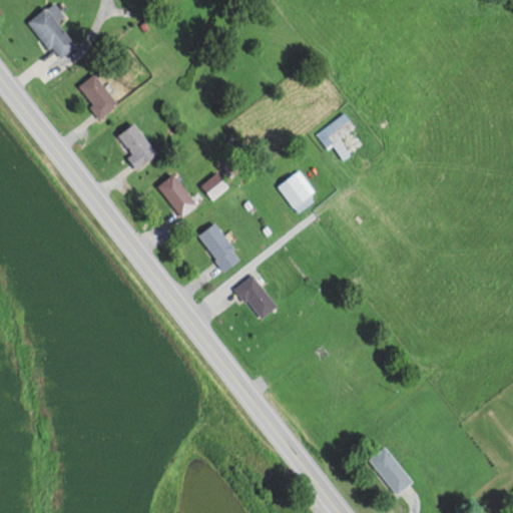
[(64,15),(54,1),(29,20),(58,59),(76,45),(57,21),(64,15)]
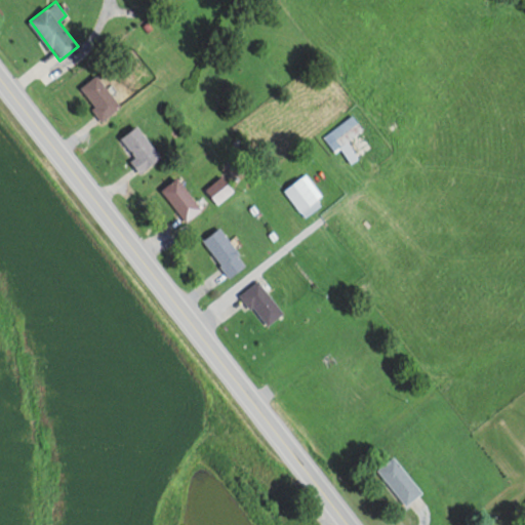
[(79,88),(104,119),(121,105),(96,74),(79,88)]
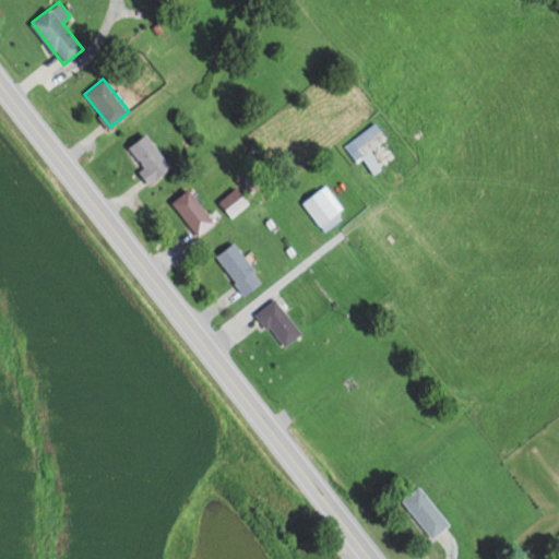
[(382,167),(370,151),(387,137),(376,122),(345,145),(358,163),(363,158),(375,173),(382,167)]
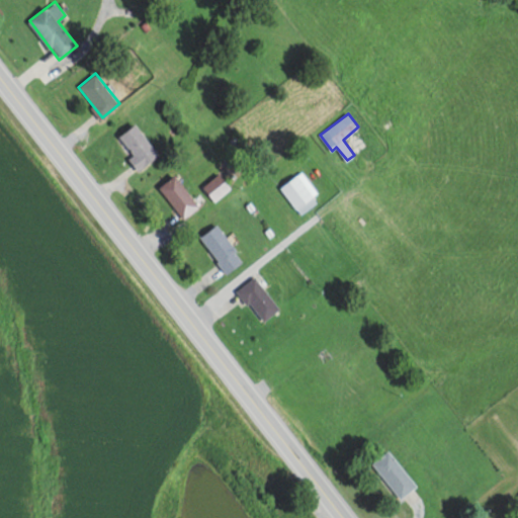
[(120,141),(135,150),(127,161),(144,170),(158,146),(128,127),(120,141)]
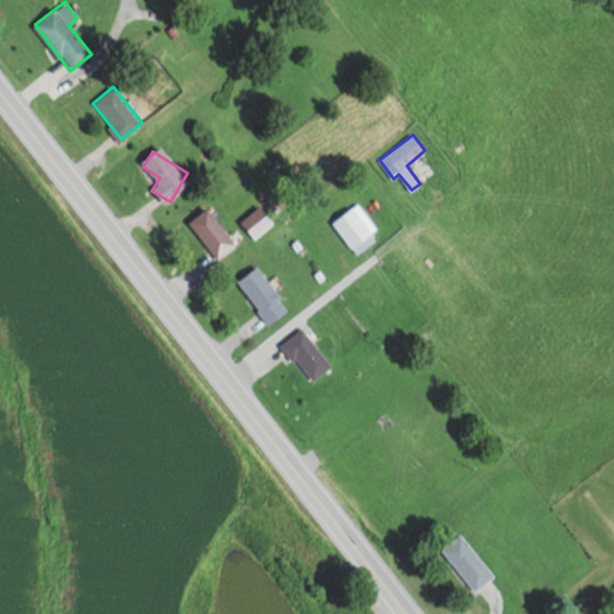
[(332,222),(353,250),(377,232),(356,204),(332,222)]
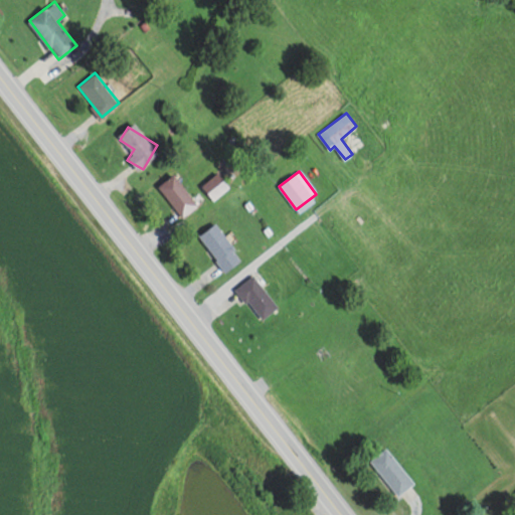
[(228,187),(220,173),(202,184),(210,197),(228,187)]
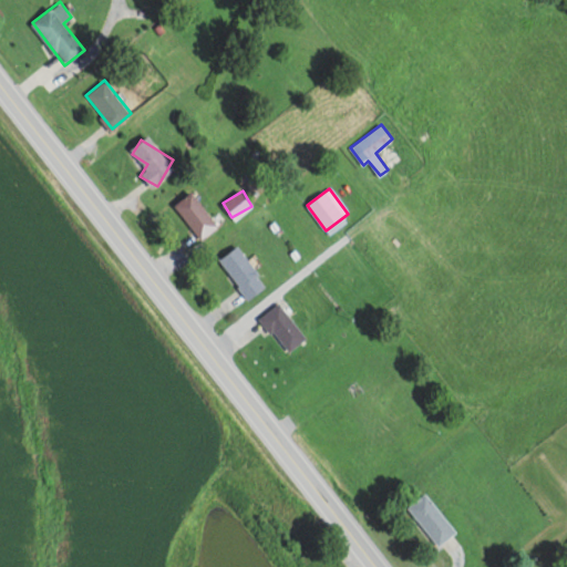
[(202,238),(218,224),(191,192),(174,205),(202,238)]
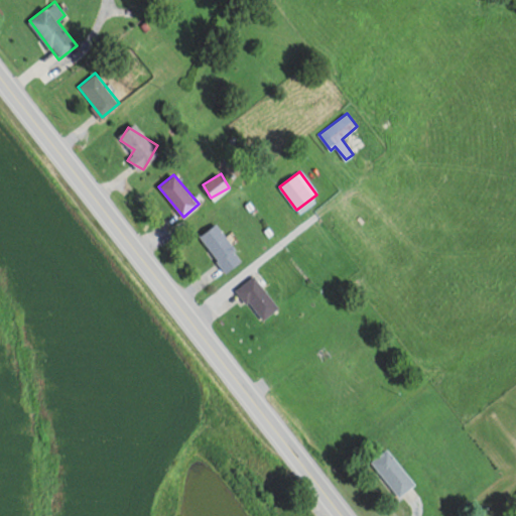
[(242,261),(217,224),(200,235),(225,272),(242,261)]
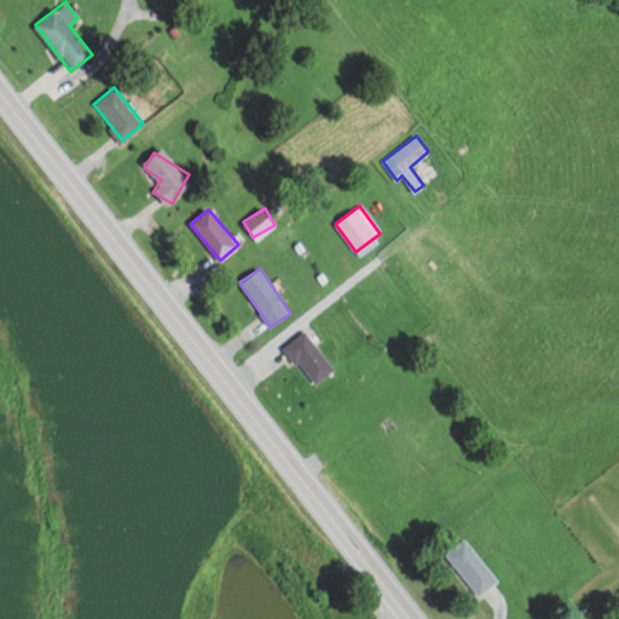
[(283,347),(316,385),(335,368),(304,330),(283,347)]
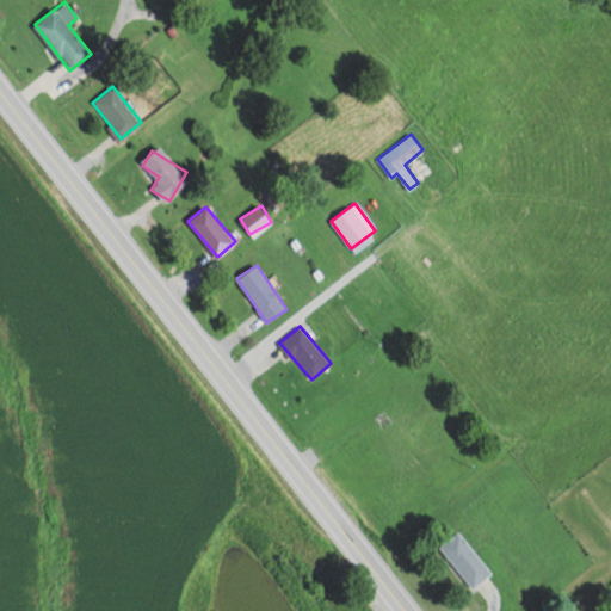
[(440,544),(471,588),(491,574),(460,531),(440,544)]
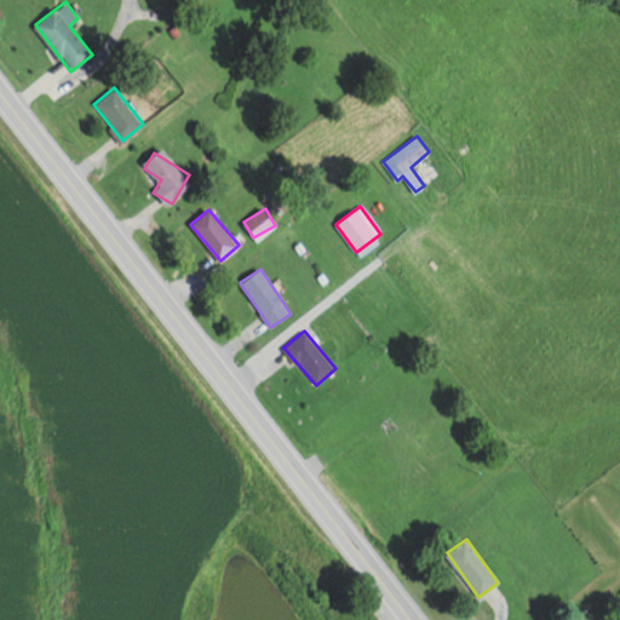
All buildings are outlined.
